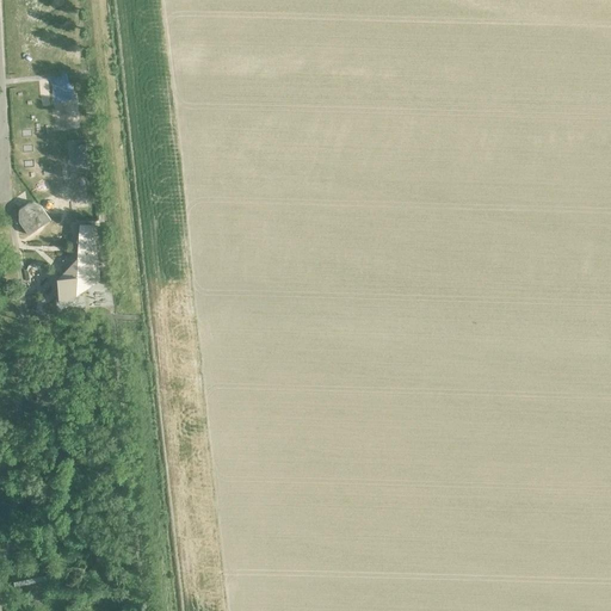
[(76,146),(78,167),(87,166),(85,144),(76,146)]
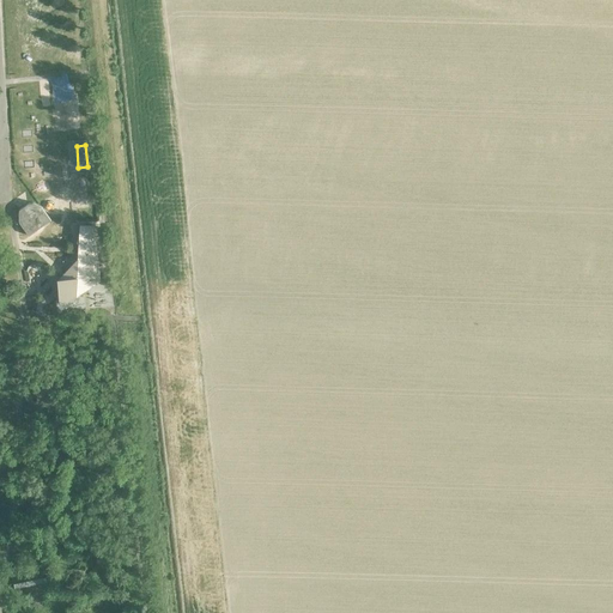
[(30,235),(50,220),(41,206),(30,201),(18,210),(19,222),(30,235)]
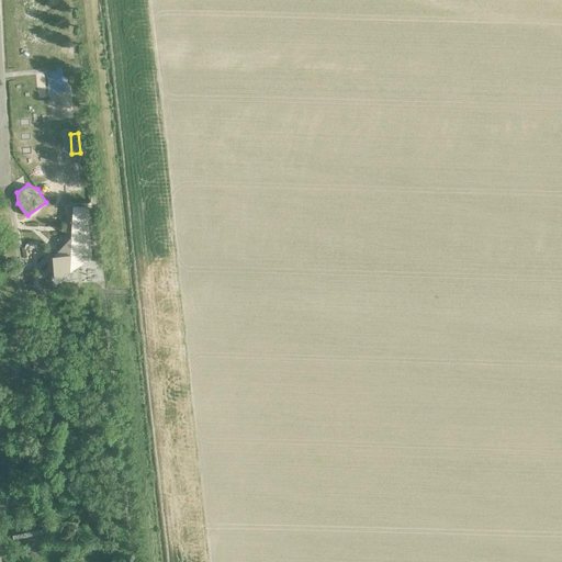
[(53,256),(55,280),(70,270),(91,258),(86,206),(74,206),(71,231),(71,237),(57,251),(53,256)]
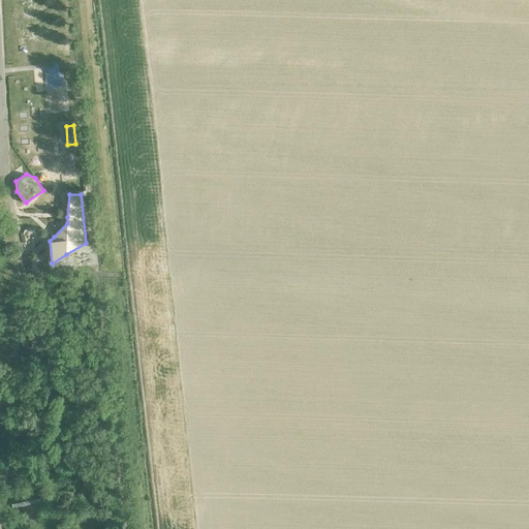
[(44,494),(24,493),(23,516),(43,517),(44,494)]
